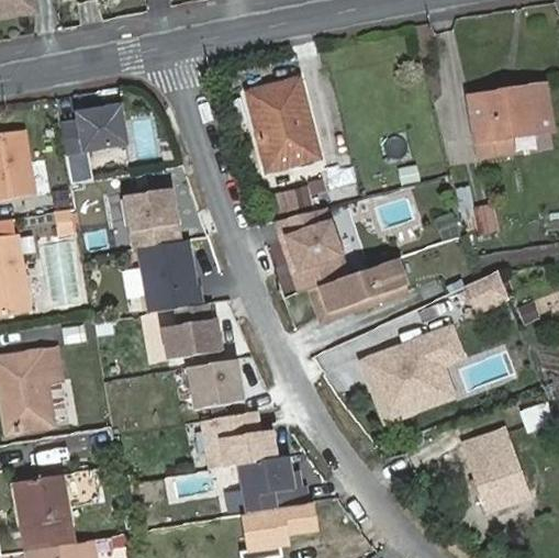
[(0,14),(31,11),(30,0),(0,0),(0,14)]
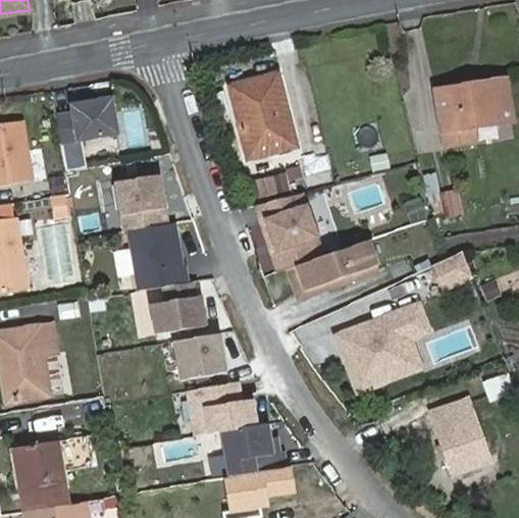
[(213,81),(234,153),(280,139),(260,69),(213,81)]
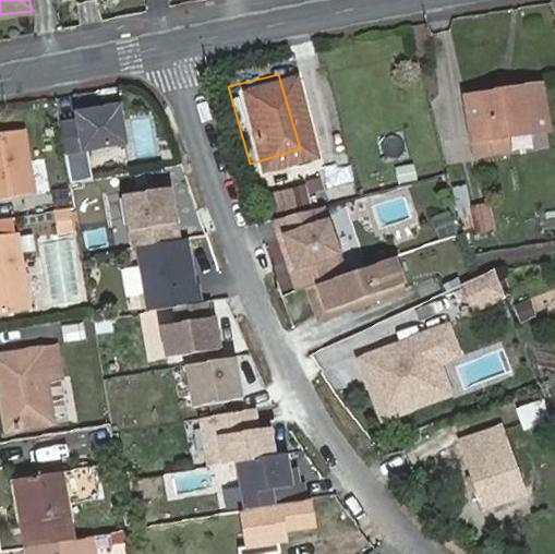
[(474,86),(456,89),(463,145),(495,142),(495,130),(537,121),(530,77),(508,81),(508,87),(474,91),(474,86)]
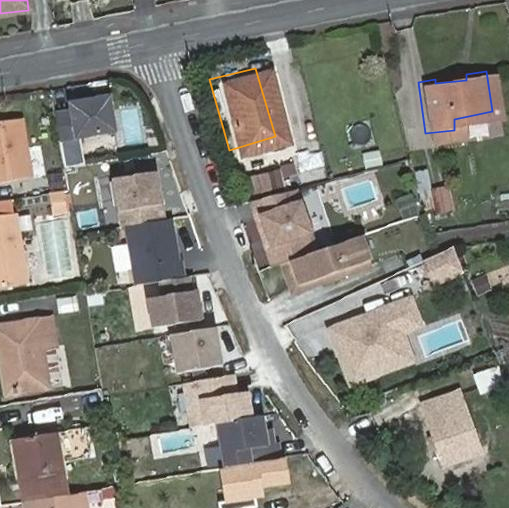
[(74,109),(58,112),(63,138),(117,129),(112,95),(73,101),(74,109)]
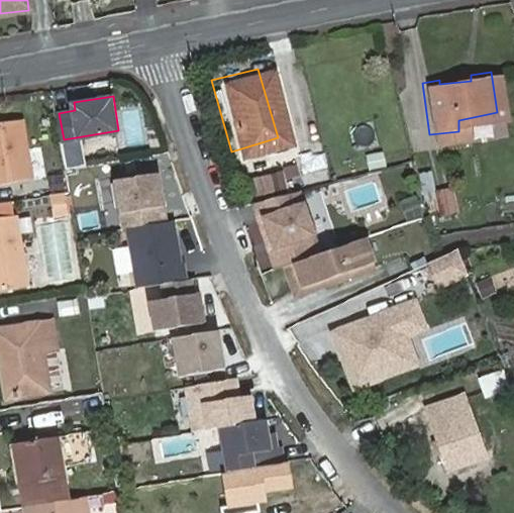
[(0,181),(35,175),(27,117),(0,120),(0,181)]
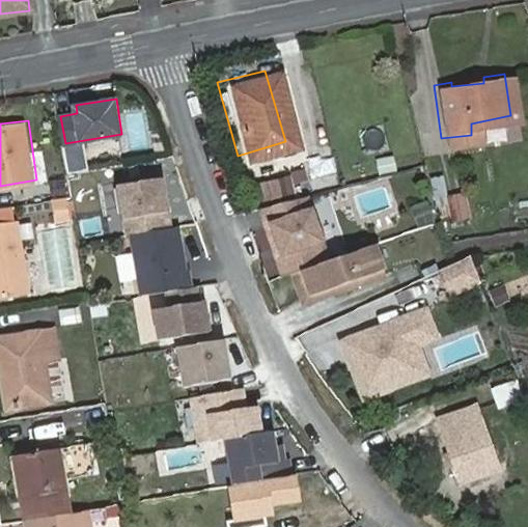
[(392,150),(373,156),(378,170),(396,166),(392,150)]
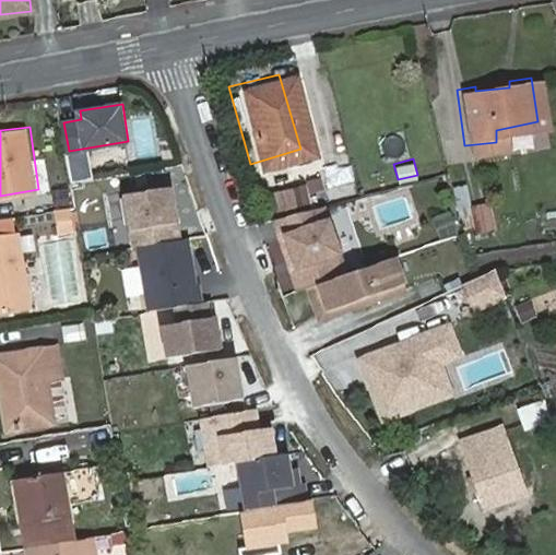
[(291,185),(247,196),(250,212),(294,200),(291,185)]
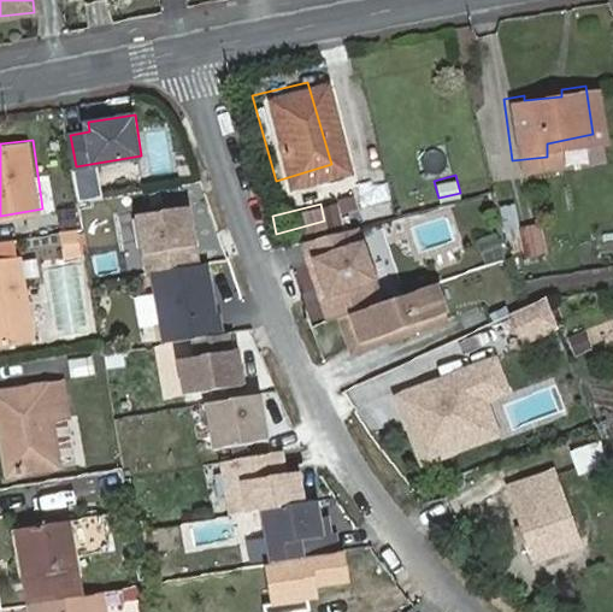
[(190,205),(140,213),(149,271),(153,271),(200,263),(196,235),(192,236),(189,227),(194,227),(190,205)]
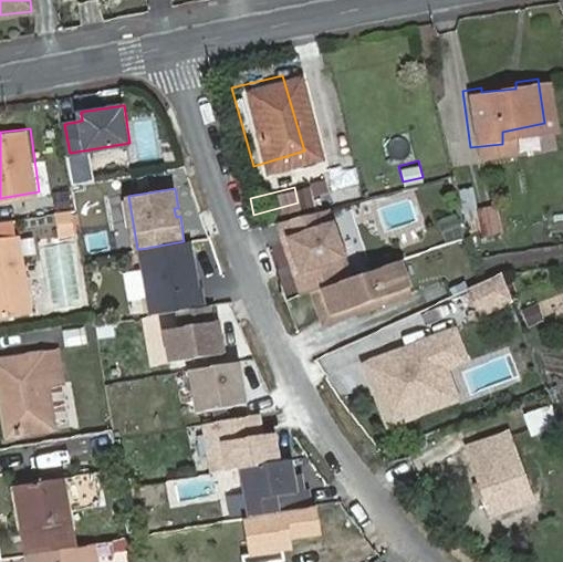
[(480,201),(461,206),(467,235),(487,229),(480,201)]
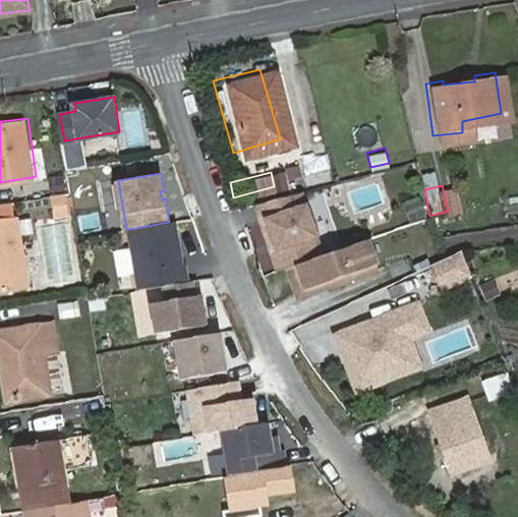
[(288,189),(250,198),(256,212),(247,216),(255,236),(261,234),(265,243),(260,245),(273,279),(283,274),(317,257),(288,189)]
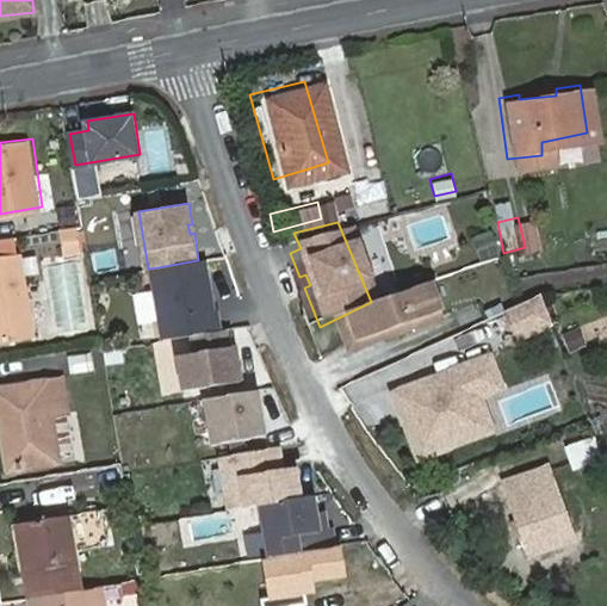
[(478,228),(458,239),(469,254),(489,245),(478,228)]
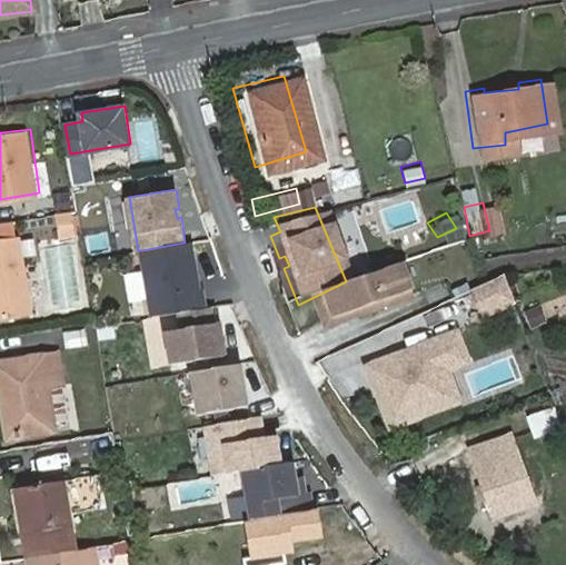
[(274,217),(264,219),(270,236),(280,231),(274,217)]
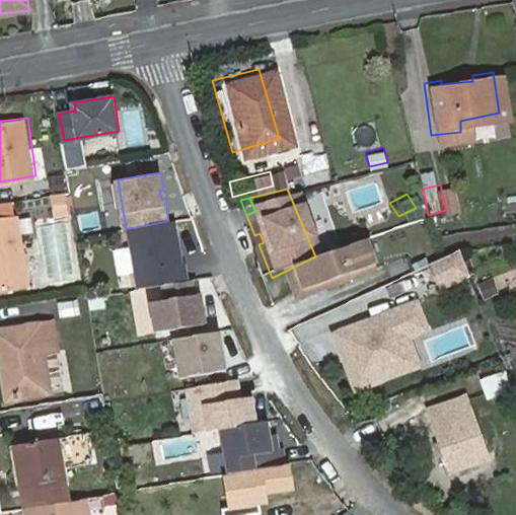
[(0,290),(28,285),(18,215),(0,217),(0,290)]
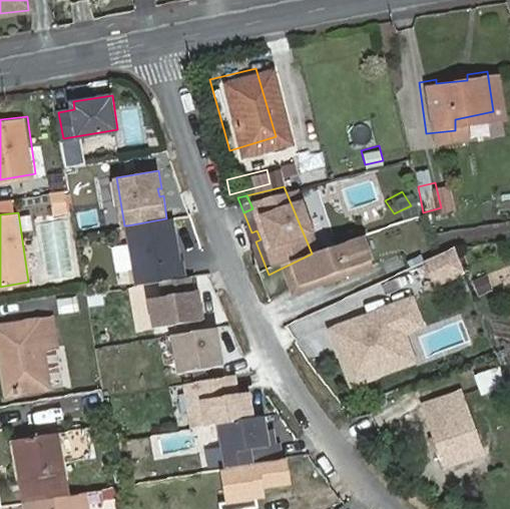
[(166,218),(127,225),(138,285),(162,281),(186,277),(183,261),(181,261),(174,217),(166,218)]
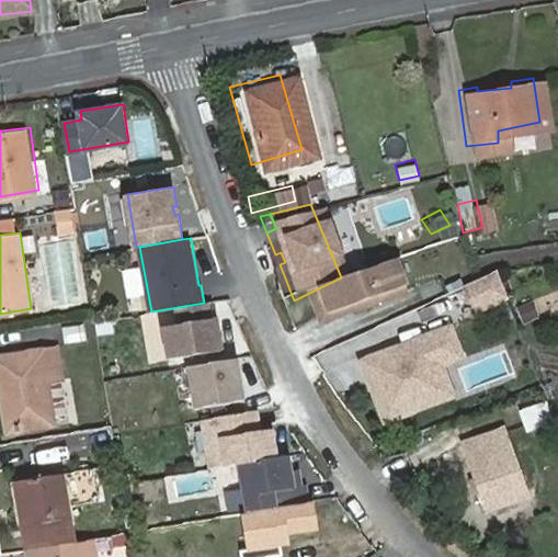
[(281,252),(275,254),(280,264),(285,262),(281,252)]
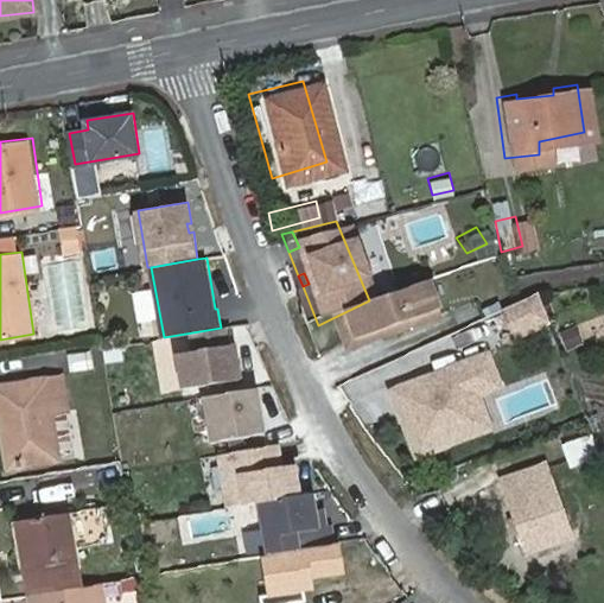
[(369,300),(330,319),(344,348),(380,330),(383,336),(437,310),(420,275),(369,300)]
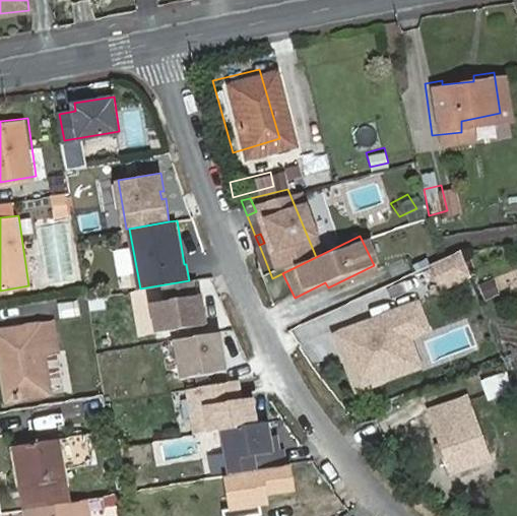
[(431,262),(439,286),(466,273),(457,250),(431,262)]
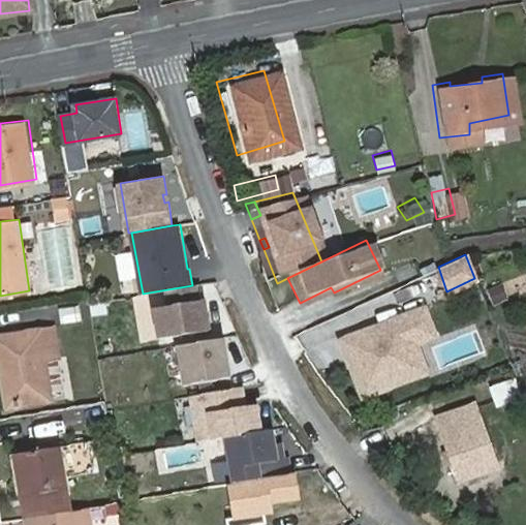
[(203,283),(197,284),(202,312),(207,311),(203,283)]
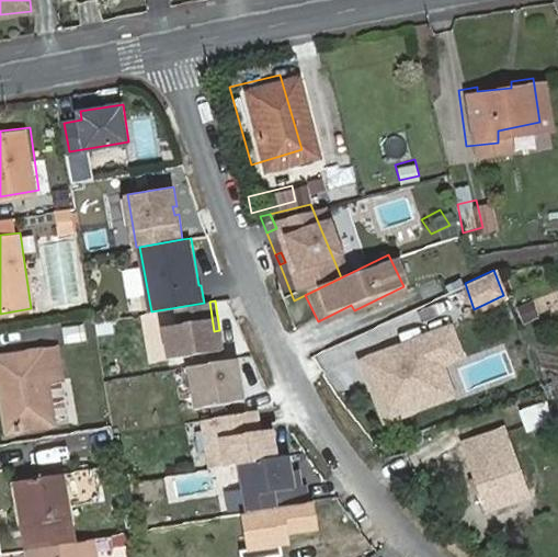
[(164,326),(170,359),(223,350),(219,330),(214,331),(209,302),(204,303),(178,307),(180,324),(164,326)]
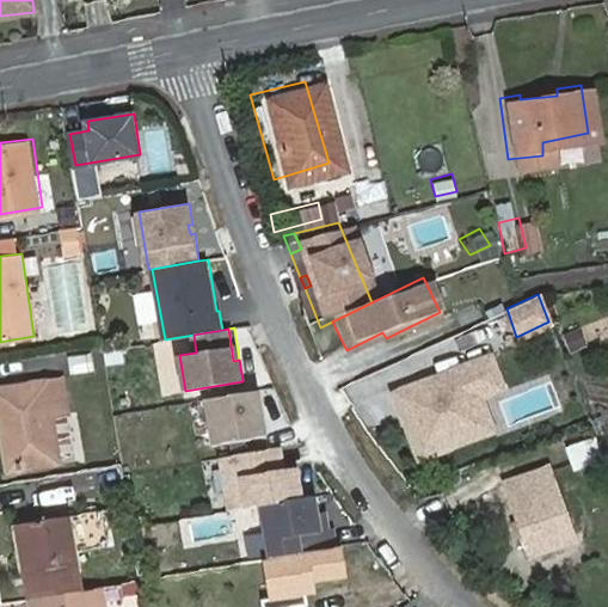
[(483,353),(387,391),(413,457),(437,447),(435,441),(465,429),(459,414),(466,398),(462,391),(493,379),(483,353)]
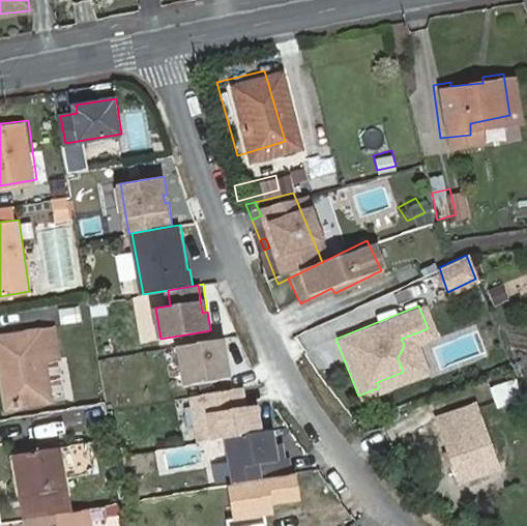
[(0,337),(5,371),(12,371),(18,402),(51,395),(46,357),(63,356),(58,326),(0,337)]
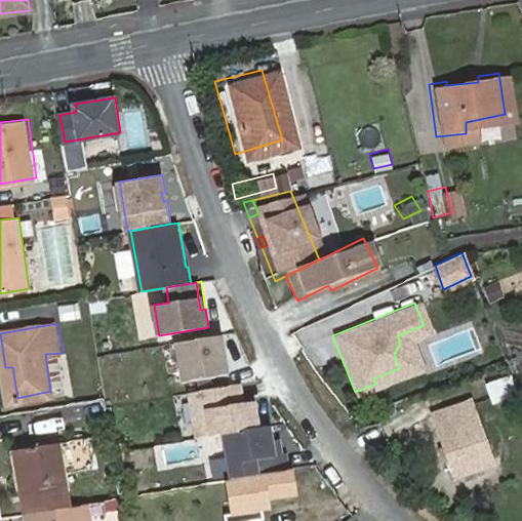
[(230,374),(224,334),(177,343),(185,382),(230,374)]
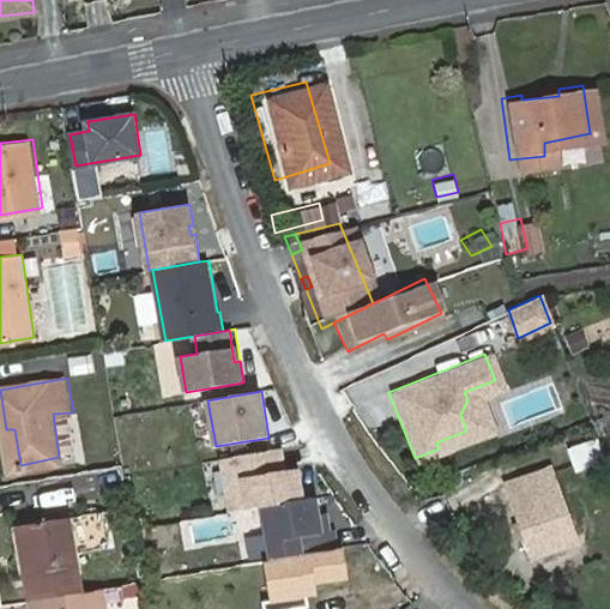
[(14,429),(6,429),(12,466),(20,465),(14,429)]
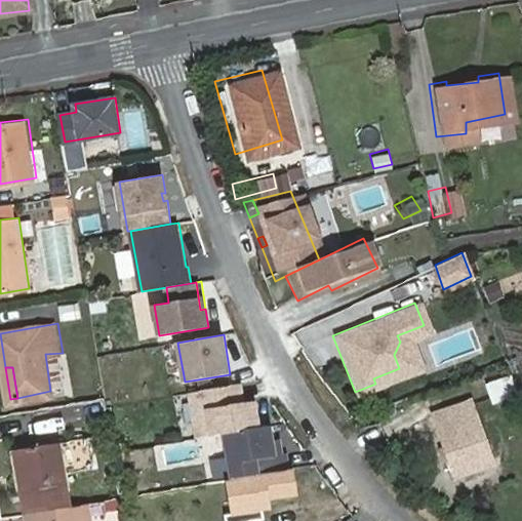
[(496,373),(471,383),(478,402),(504,392),(496,373)]
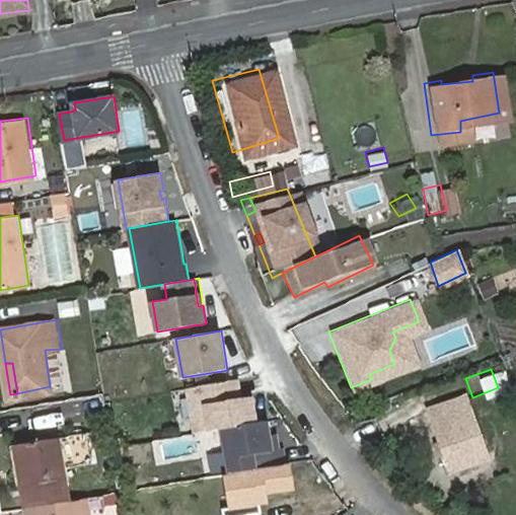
[(243,397),(240,379),(233,380),(236,398),(243,397)]
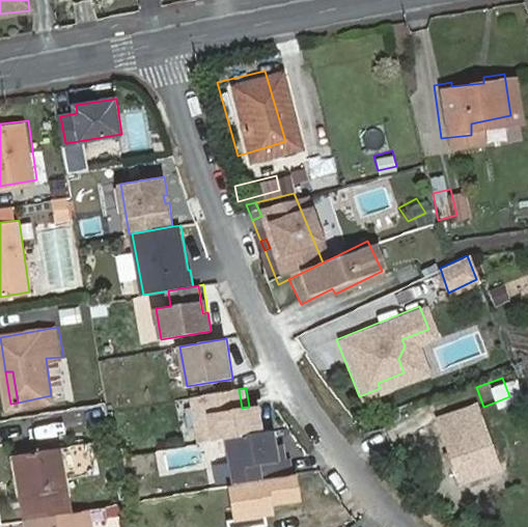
[(265,432),(259,405),(242,408),(239,389),(194,396),(201,442),(228,438),(265,432)]
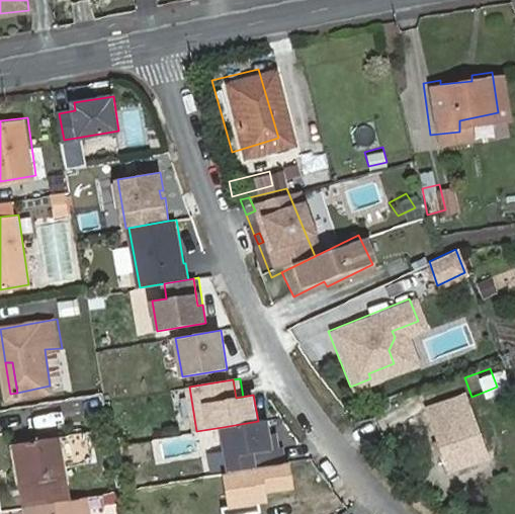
[(420,400),(439,458),(475,446),(454,387),(420,400)]
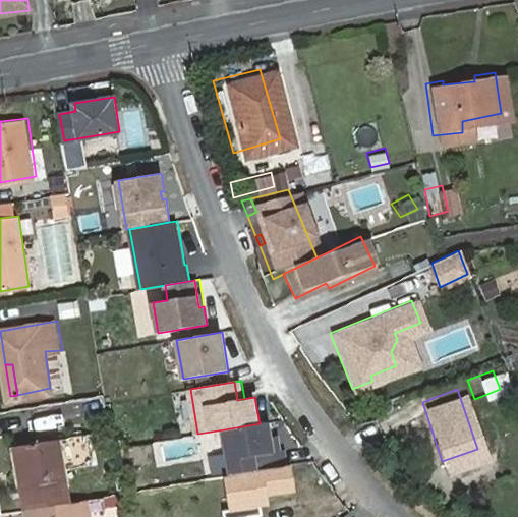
[(272,437),(269,422),(260,423),(224,429),(232,474),(288,465),(285,450),(281,450),(280,443),(273,444),(272,437)]
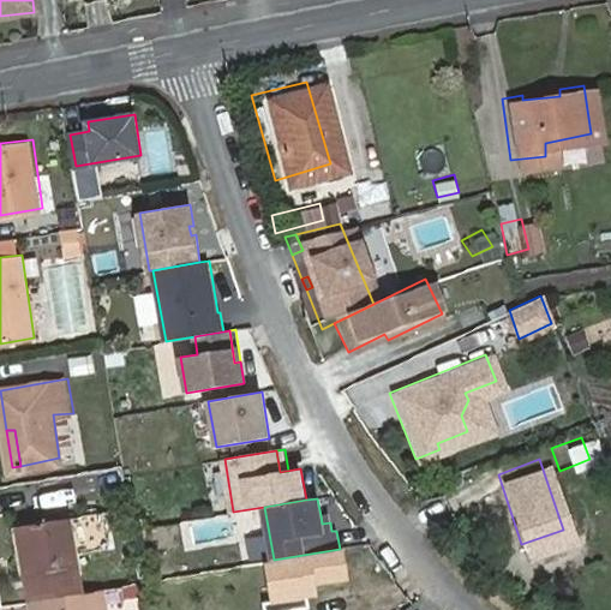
[(69,516),(75,550),(109,545),(103,510),(69,516)]
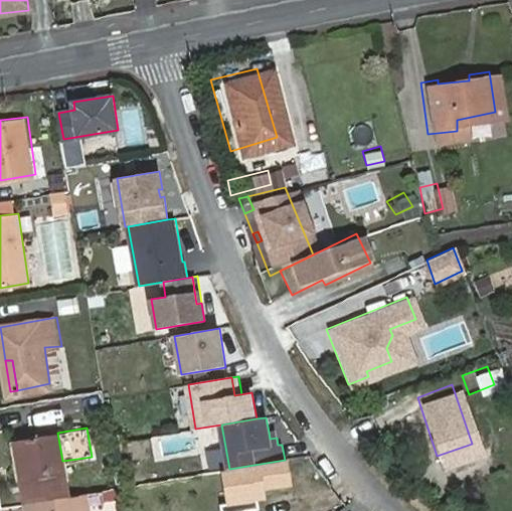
[(277,438),(276,431),(269,432),(270,439),(277,438)]
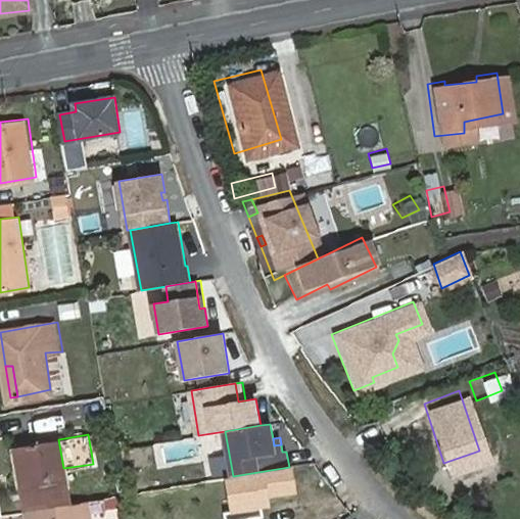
[(27,509),(69,501),(63,468),(58,439),(18,446),(27,509)]
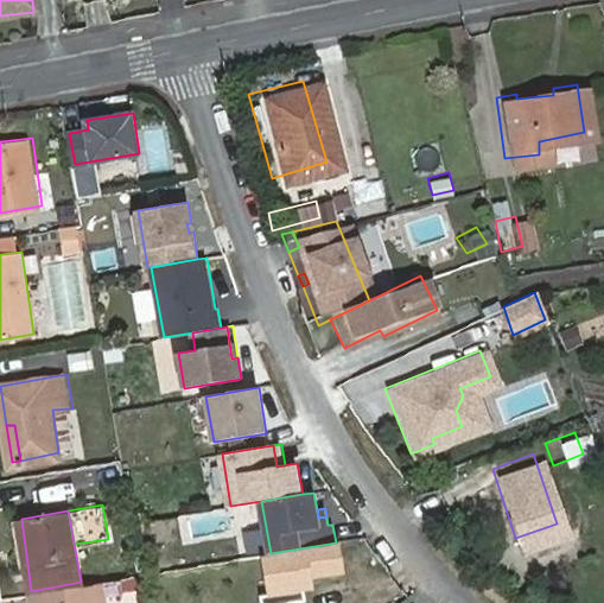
[(271,553),(256,556),(262,595),(311,586),(309,576),(341,570),(336,543),(271,553)]
